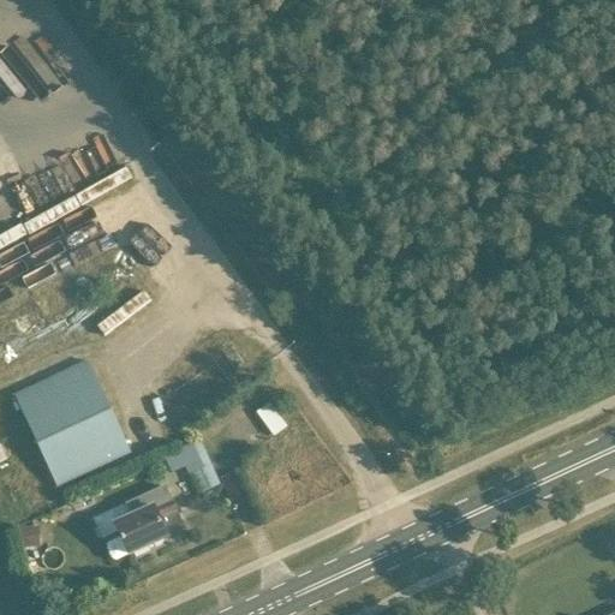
[(69,113),(27,153),(37,163),(53,148),(66,160),(58,167),(63,173),(78,159),(69,149),(87,132),(69,113)]
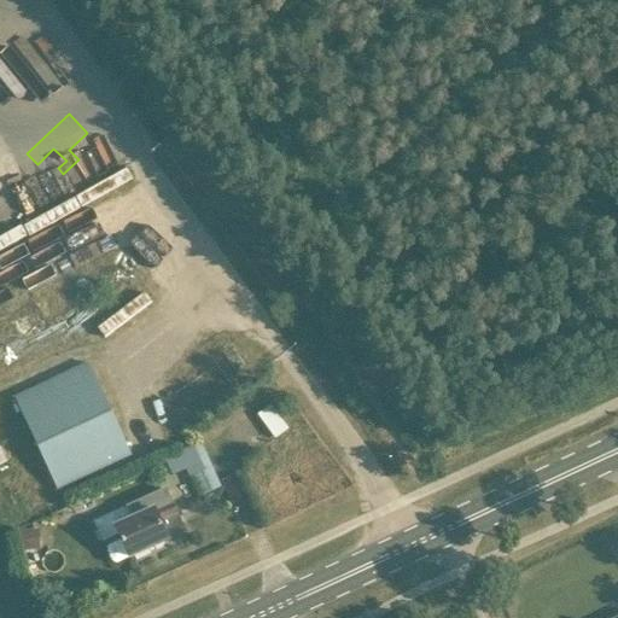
[(146,292),(100,331),(108,339),(153,301),(146,292)]
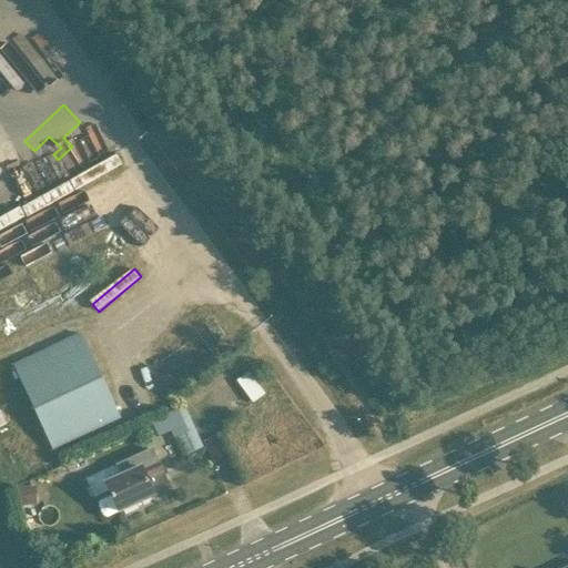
[(53,450),(120,419),(80,334),(13,365),(53,450)]
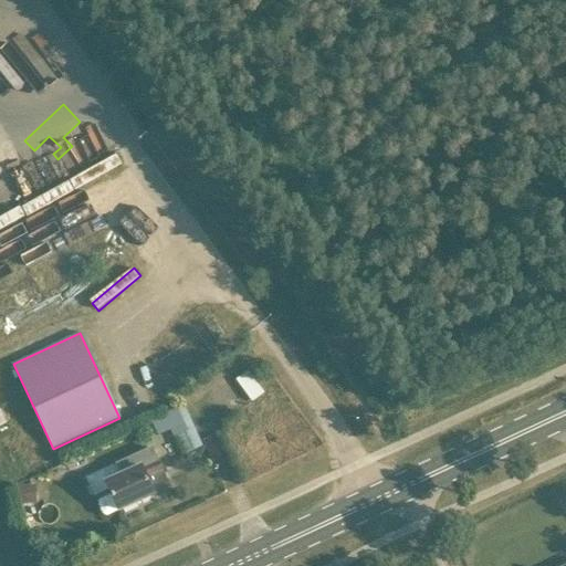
[(257,383),(244,391),(252,402),(264,394),(257,383)]
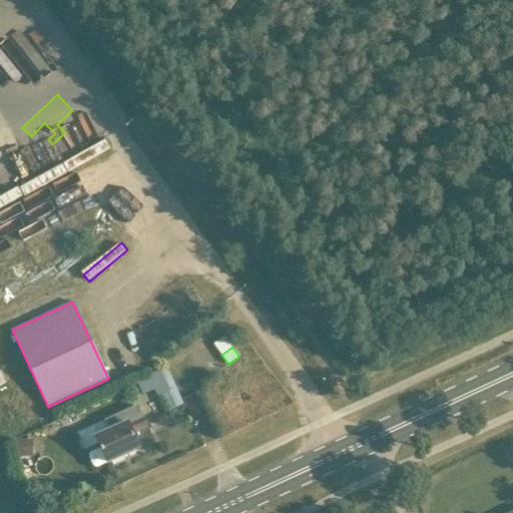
[(0,364),(0,386),(9,382),(0,364)]
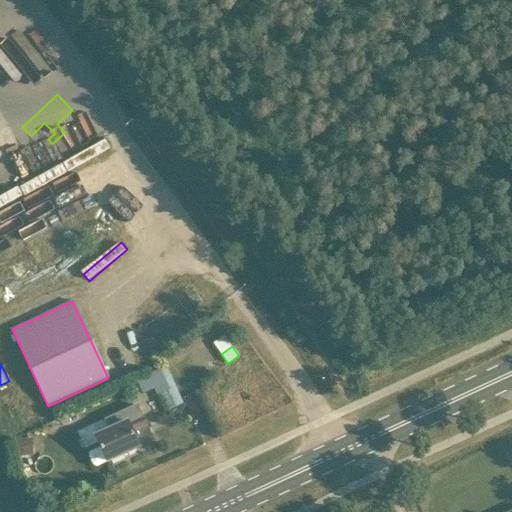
[(168,367),(162,370),(148,376),(137,381),(143,395),(154,390),(163,412),(183,404),(168,367)]
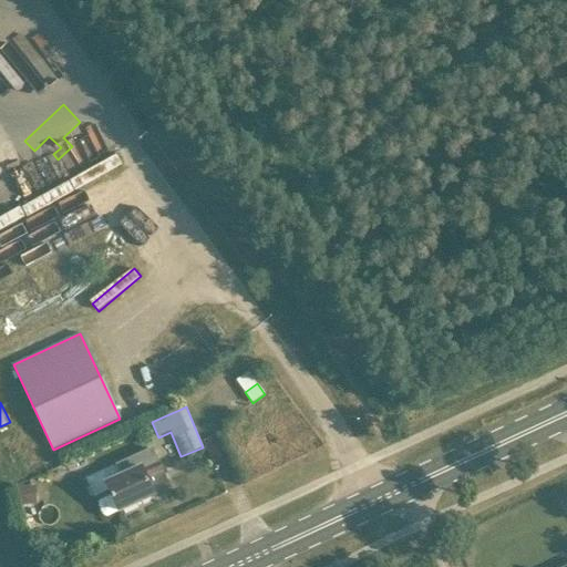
[(116,466),(122,477),(106,484),(120,513),(155,496),(148,481),(164,473),(152,449),(116,466)]
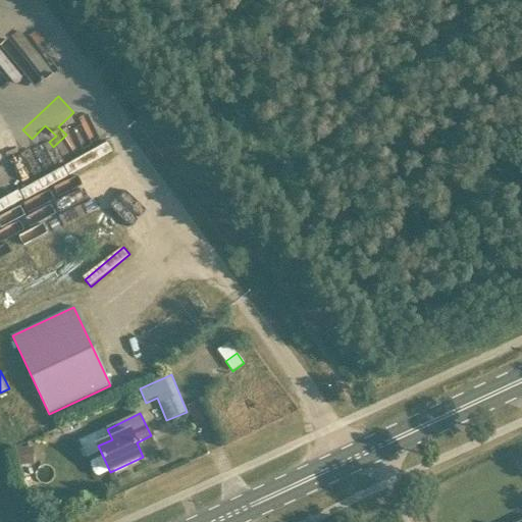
[(36,464),(35,448),(14,450),(16,471),(24,470),(24,465),(36,464)]
